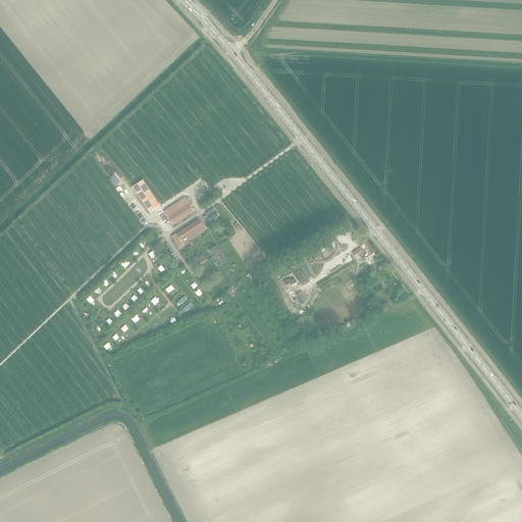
[(132,186),(149,211),(159,204),(143,178),(132,186)]
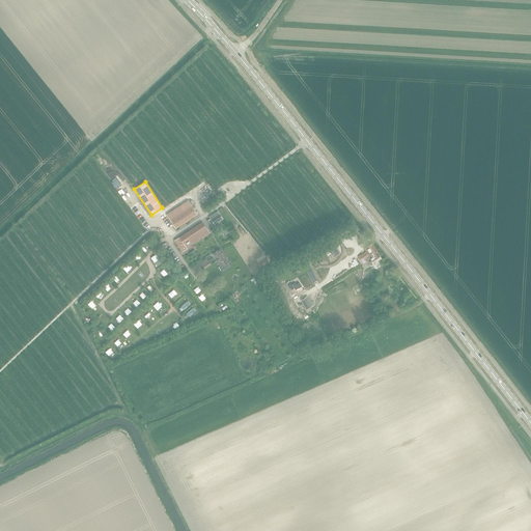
[(188,200),(166,215),(175,228),(197,214),(188,200)]
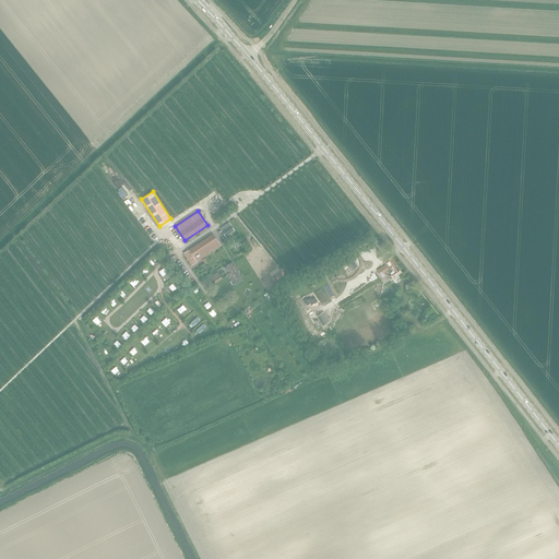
[(224,238),(235,230),(229,222),(221,228),(223,230),(221,233),(224,238)]
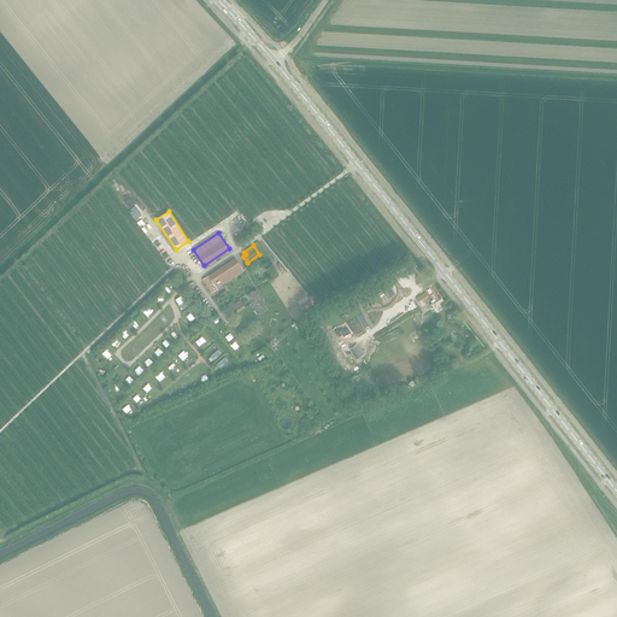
[(212,292),(244,271),(235,258),(204,278),(212,292)]
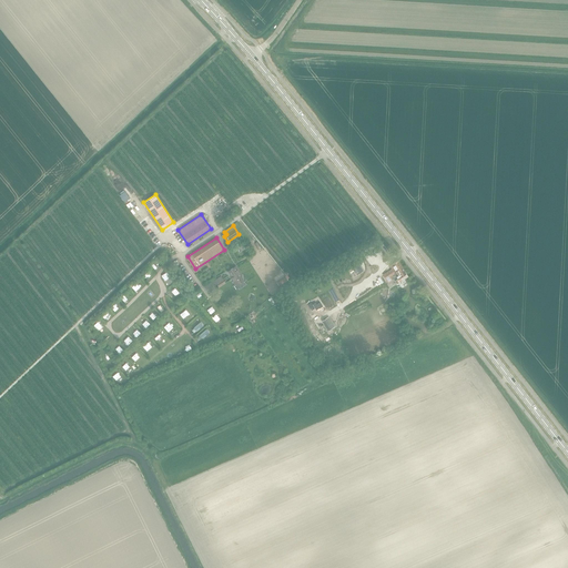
[(398,283),(408,276),(398,260),(389,265),(392,269),(384,274),(388,281),(392,277),(391,275),(395,273),(398,279),(396,280),(398,283)]
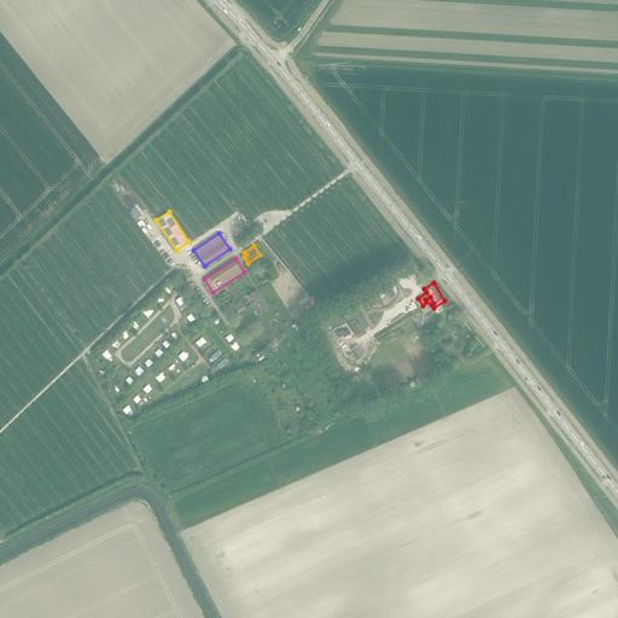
[(395,295),(389,285),(383,290),(389,298),(395,295)]
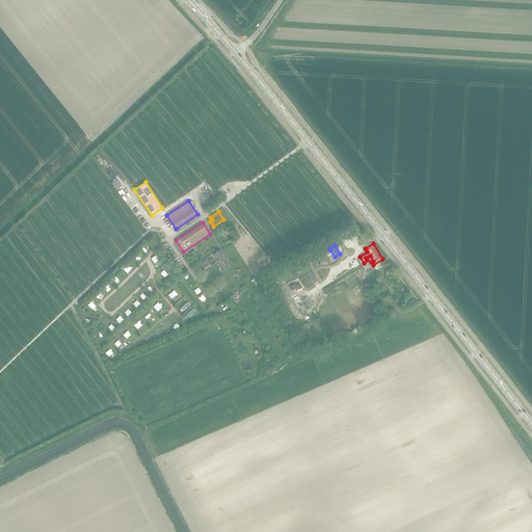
[(225,255),(222,251),(221,248),(214,254),(218,260),(217,261),(221,267),(229,262),(224,256),(225,255)]
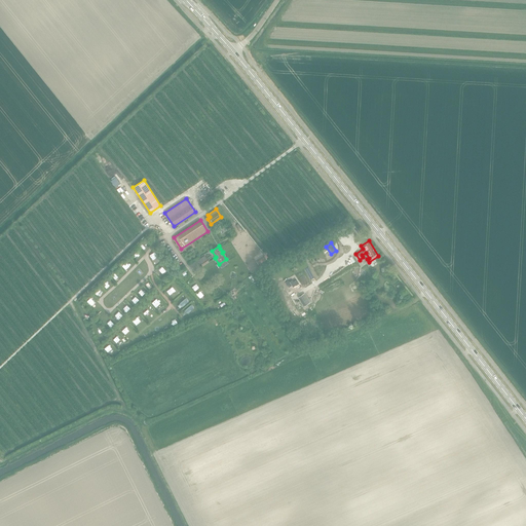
[(203,265),(209,261),(204,255),(199,259),(203,265)]
